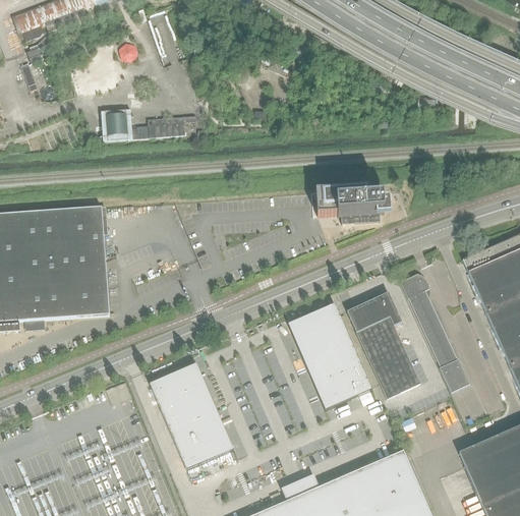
[(41,0),(12,11),(20,33),(21,32),(24,40),(39,35),(42,30),(40,24),(96,3),(95,0),(41,0)]
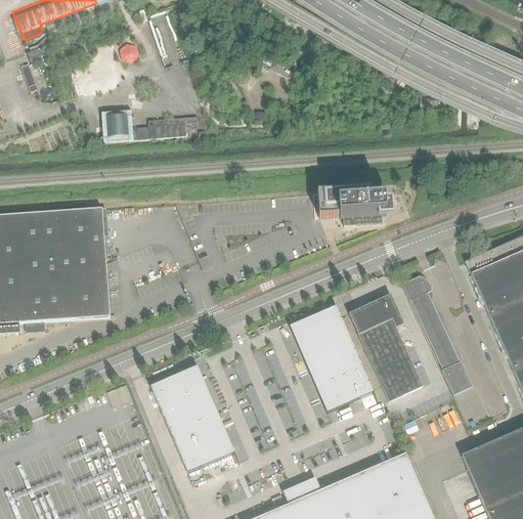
[(167,37),(163,27),(171,24),(165,6),(149,12),(159,40),(167,37)]
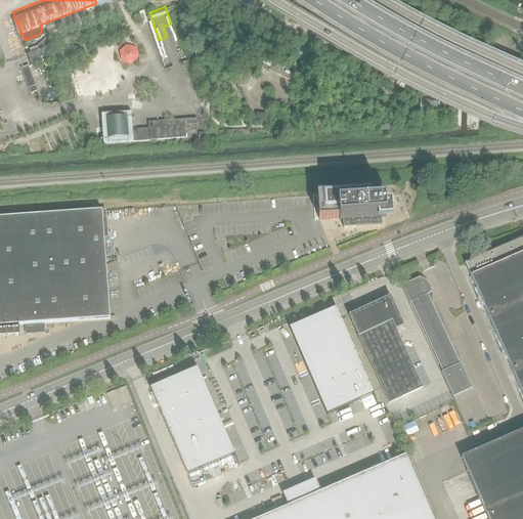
[(40,47),(45,42),(49,39),(46,37),(45,35),(36,43),(32,44),(29,45),(30,48),(26,50),(30,61),(37,58),(41,57),(37,46),(38,45),(40,47)]
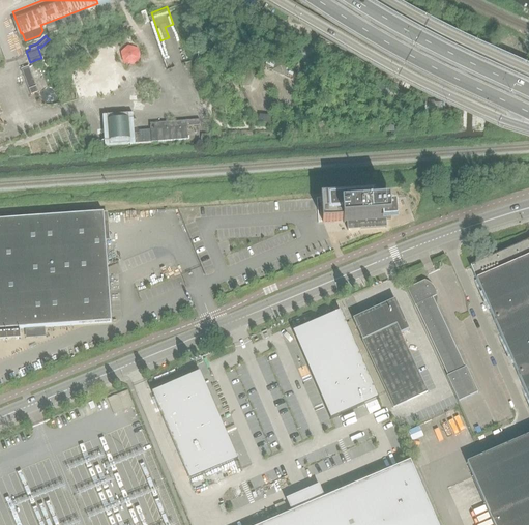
[(134,37),(121,48),(133,61),(145,51),(134,37)]
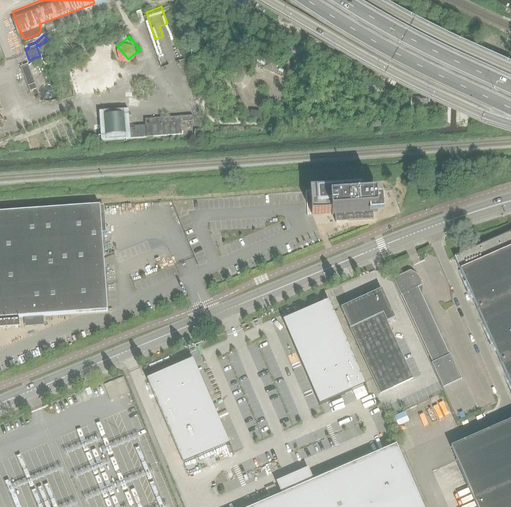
[(36,84),(26,60),(19,63),(29,87),(36,84)]
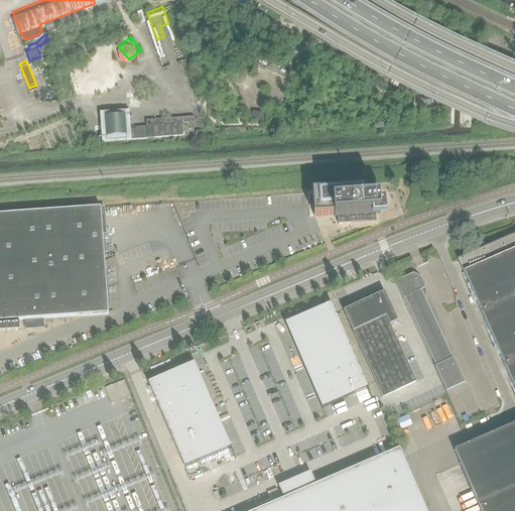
[(128,106),(99,109),(101,138),(145,134),(144,122),(129,123),(128,106)]
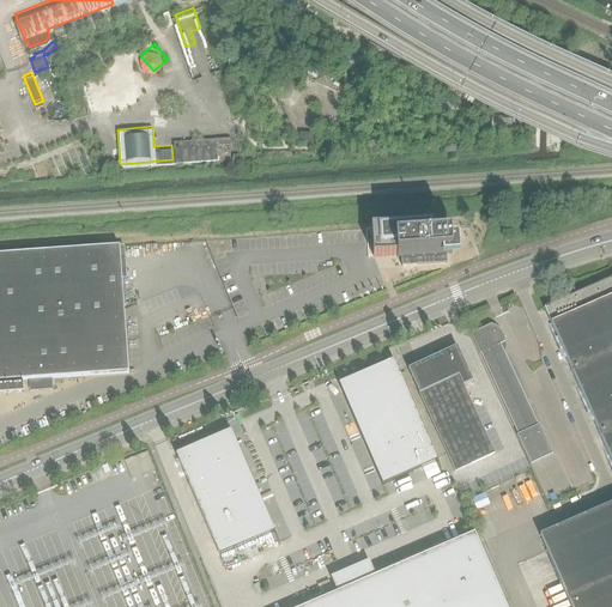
[(229,133),(171,138),(173,145),(174,159),(217,156),(216,141),(230,140),(229,133)]
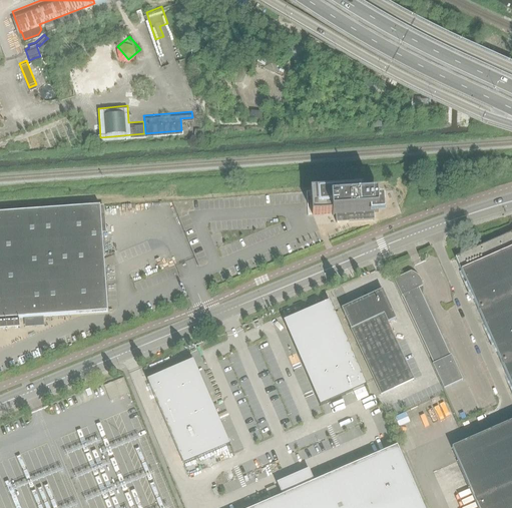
[(348,216),(372,215),(372,216),(373,216),(373,208),(377,208),(376,192),(363,193),(362,182),(310,186),(312,210),(331,209),(331,211),(335,211),(335,218),(336,218),(336,216),(348,215),(348,216)]
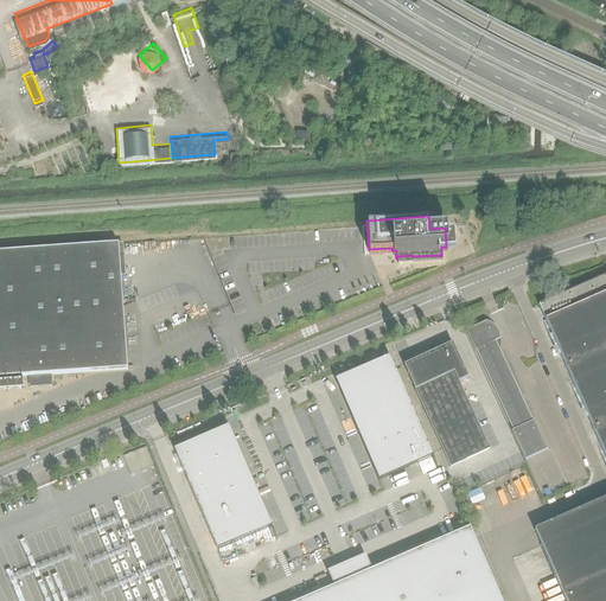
[(126,364),(117,238),(0,247),(0,381),(21,379),(20,371),(126,364)]
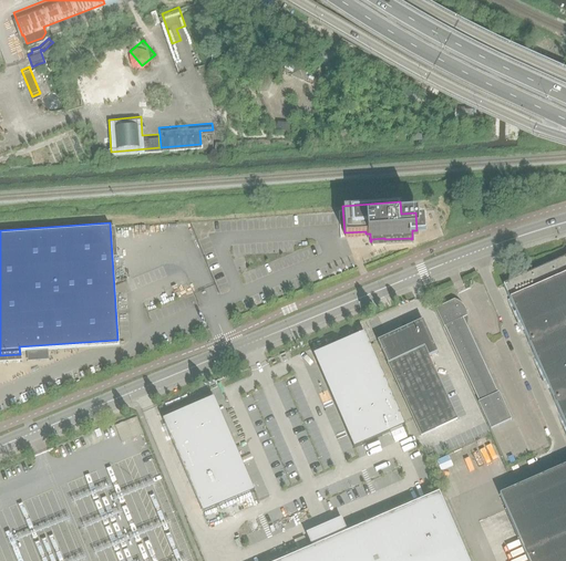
[(528,560),(565,560),(565,251),(502,280),(565,426),(565,460),(498,490),(528,560)]
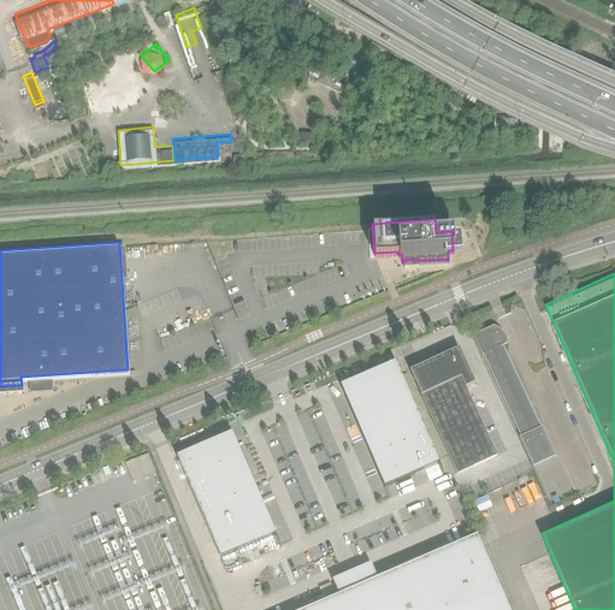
[(501,342),(506,339),(507,339),(506,336),(504,333),(503,331),(502,329),(500,326),(497,325),(495,323),(492,321),(472,331),(482,350),(483,350),(520,431),(518,432),(532,462),(554,451),(540,422),(538,422),(501,342)]
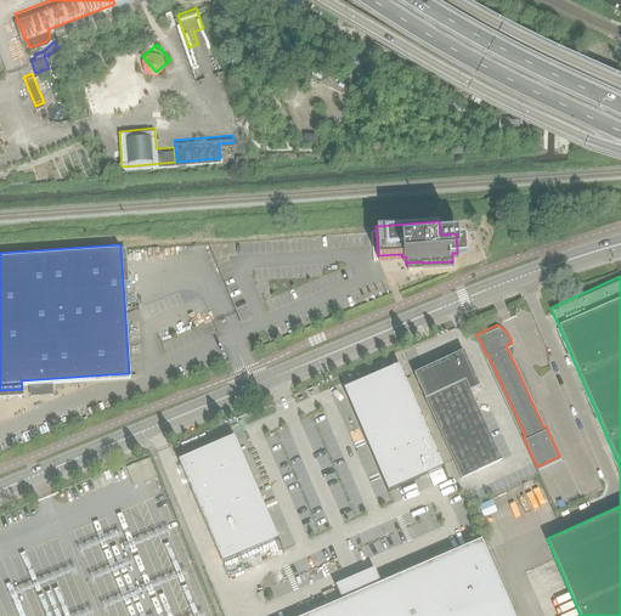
[(418,382),(445,439),(444,439),(459,474),(501,455),(484,420),(468,385),(479,380),(474,371),(473,372),(464,355),(467,354),(462,345),(433,359),(412,368),(419,382),(418,382)]
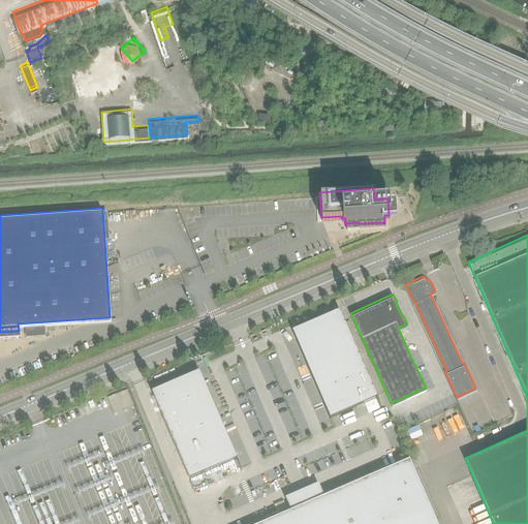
[(339,306),(292,326),(331,413),(376,394),(339,306)]
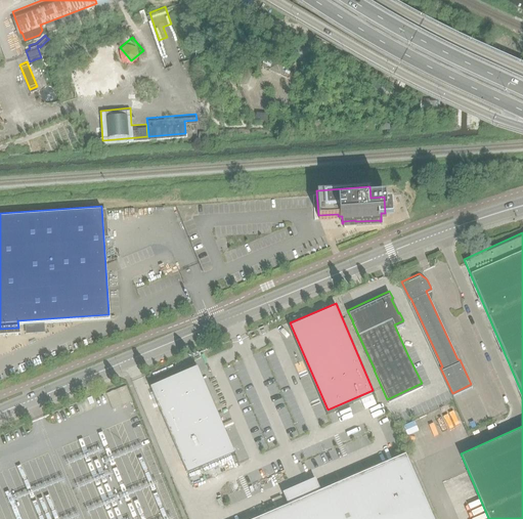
[(419,360),(427,380),(432,378),(424,359),(419,360)]
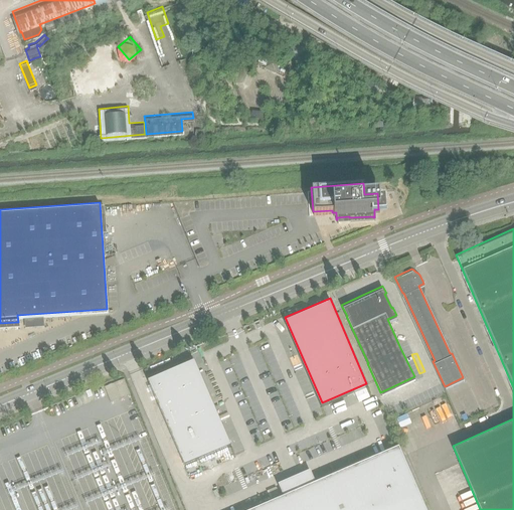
[(191,358),(146,377),(183,463),(227,443),(191,358)]
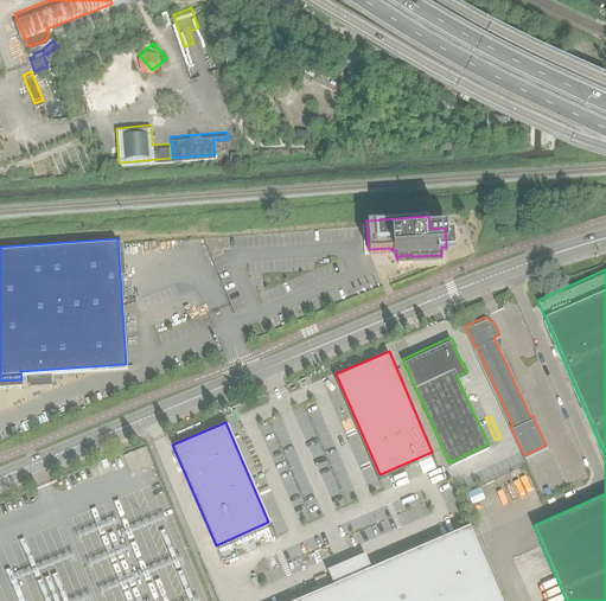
[(336,581),(287,600),(502,600),(469,523),(367,567),(363,556),(331,569),(336,581)]
